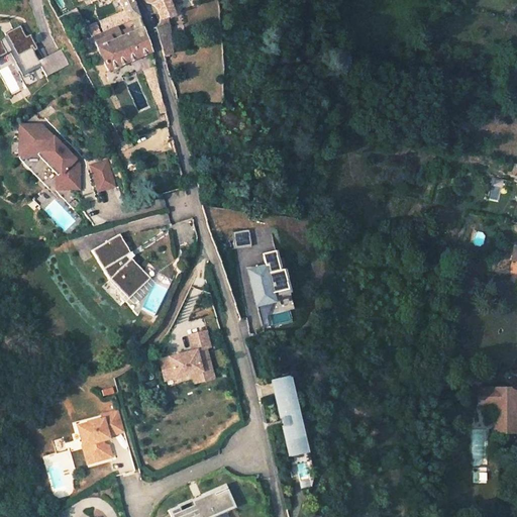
[(118,0),(126,14),(120,17),(122,23),(131,19),(131,16),(138,16),(132,0),(118,0)]
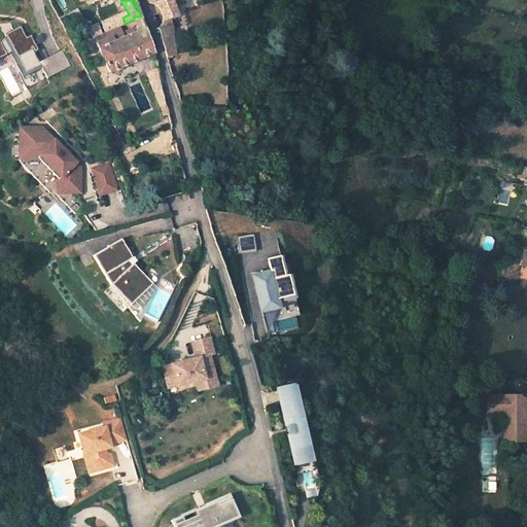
[(145,0),(147,2),(153,5),(154,6),(156,7),(157,9),(159,11),(160,14),(161,18),(161,21),(161,23),(161,26),(156,29),(166,57),(176,56),(170,18),(176,15),(170,0),(145,0)]
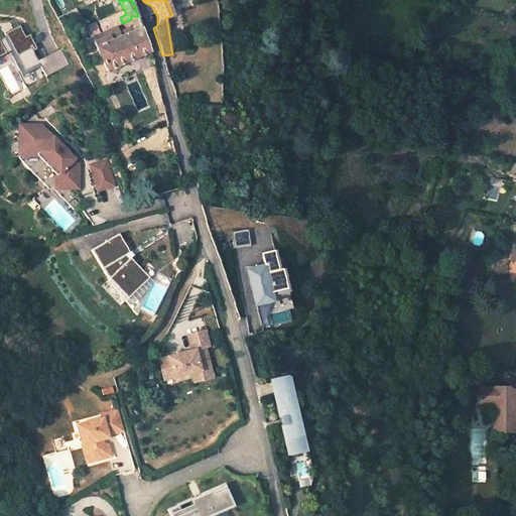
[(99,20),(87,26),(92,36),(104,31),(99,20)]
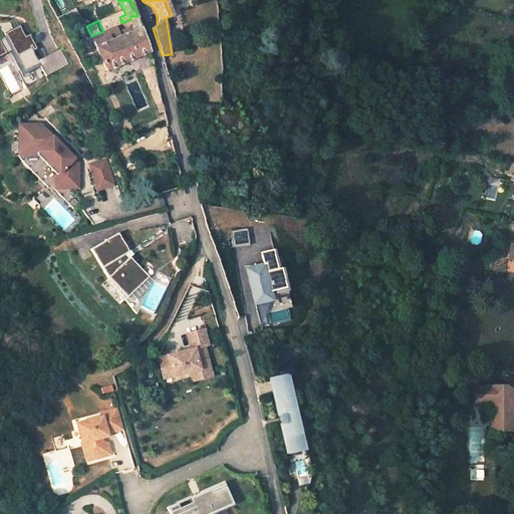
[(0,68),(17,60),(22,71),(38,63),(45,76),(67,65),(59,48),(36,60),(30,47),(34,44),(23,23),(9,30),(10,33),(0,37),(0,68)]
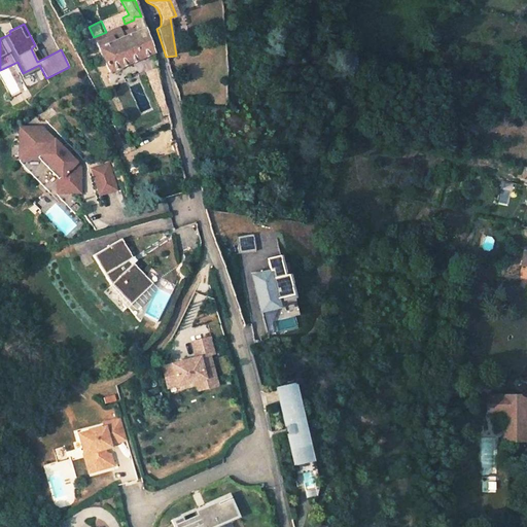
[(110,71),(153,53),(143,24),(96,44),(110,71)]
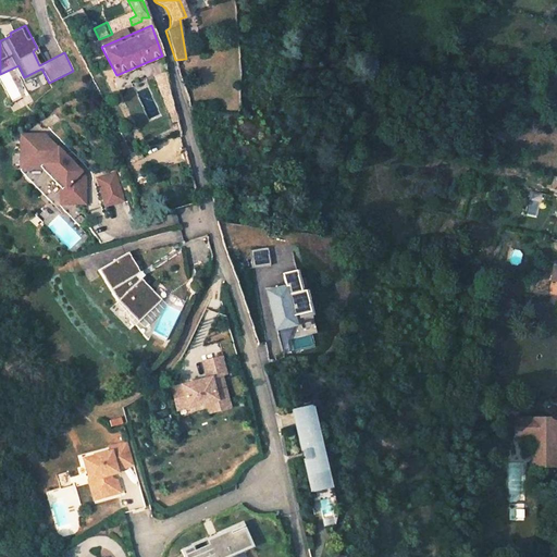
[(45,134),(21,134),(21,170),(53,202),(85,203),(86,176),(45,134)]
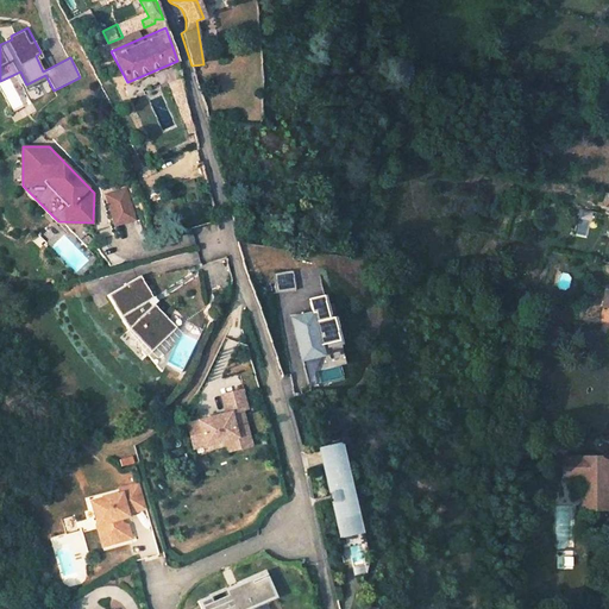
[(126,189),(106,194),(115,225),(135,219),(126,189)]
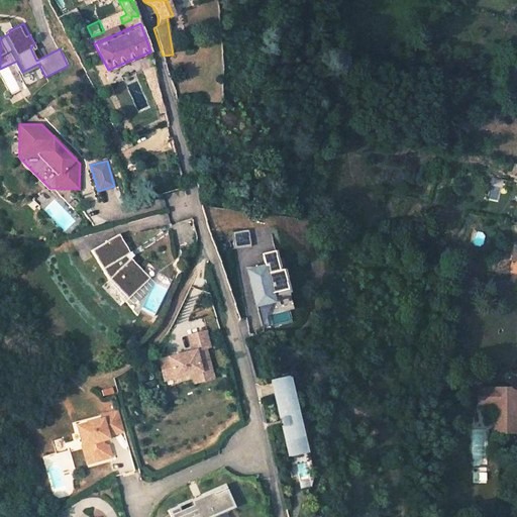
[(250,232),(234,234),(236,250),(252,248),(250,232)]
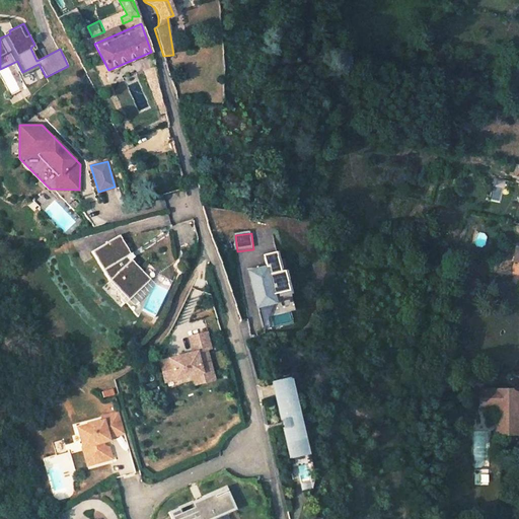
[(120,234),(92,251),(109,280),(118,287),(125,294),(130,299),(142,309),(156,315),(169,287),(156,281),(152,277),(134,256),(130,260),(127,254),(131,252),(120,234)]
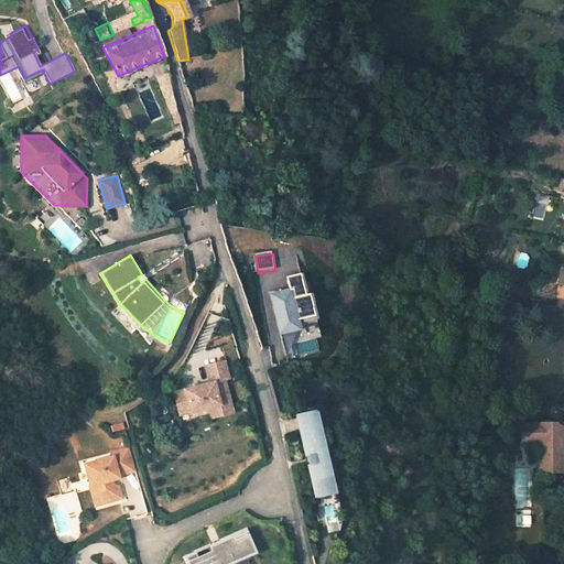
[(291,293),(299,323),(311,320),(301,277),(288,279),(291,293)]
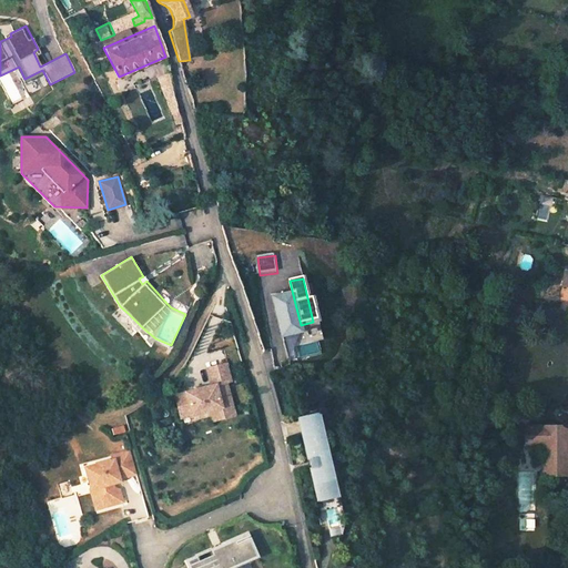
[(275,304),(282,330),(301,325),(293,295),(280,297),(281,303),(275,304)]
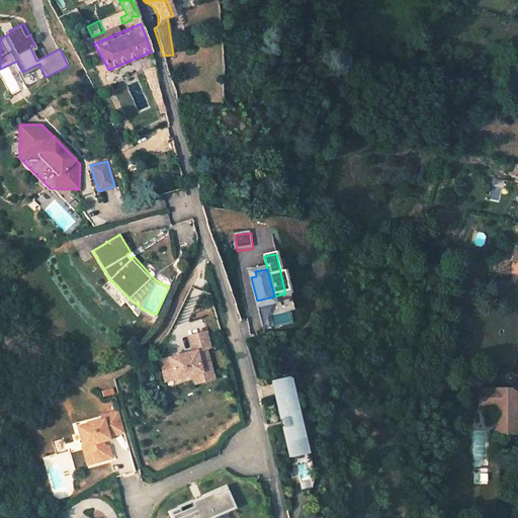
[(274,296),(257,300),(258,309),(275,305),(274,296)]
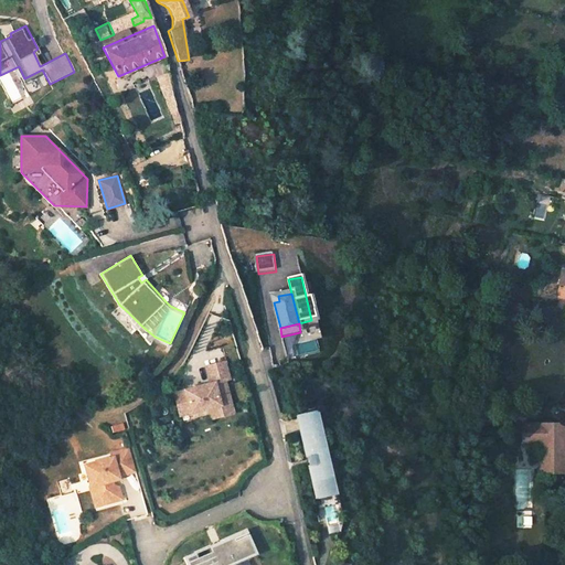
[(210,384),(174,393),(181,416),(210,408),(221,406),(222,409),(233,407),(226,381),(231,379),(225,361),(205,366),(210,384)]
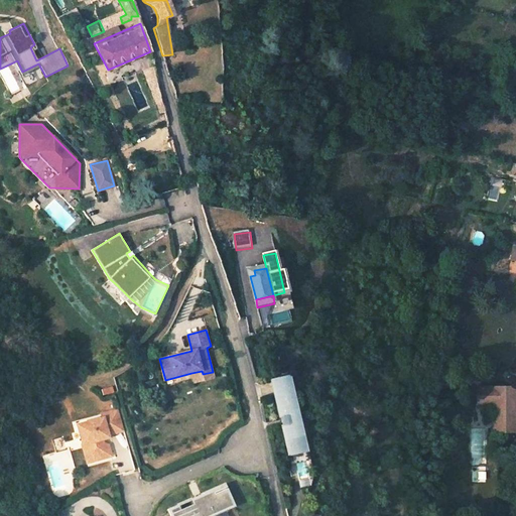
[(202,371),(191,373),(194,382),(214,377),(213,372),(203,374),(202,371)]
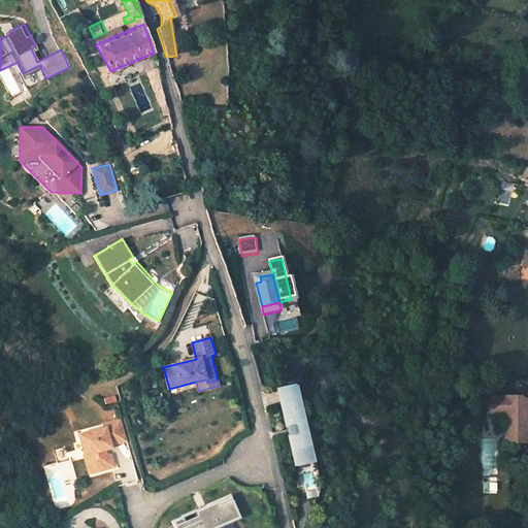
[(288,429),(296,466),(314,463),(296,386),(279,390),(286,417),(284,418),(287,429),(288,429)]
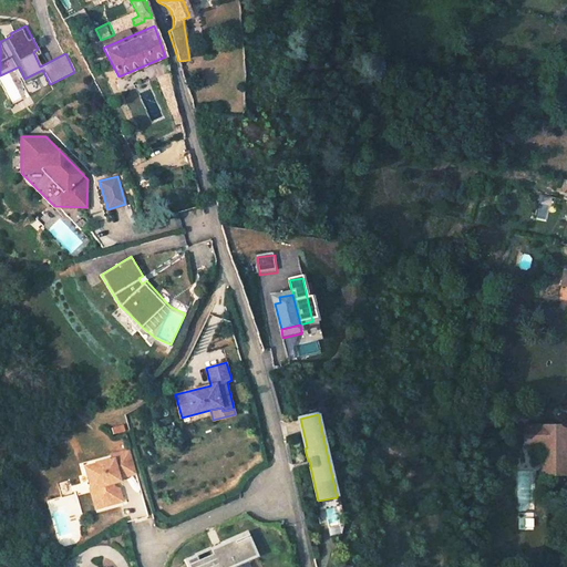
[(123,424),(112,428),(113,434),(125,431),(123,424)]
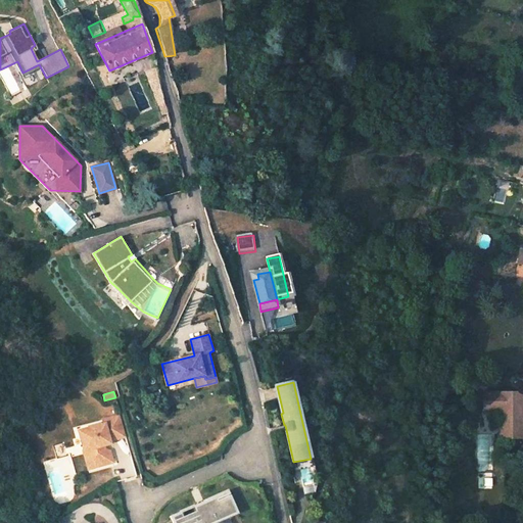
[(497,438),(521,439),(522,411),(518,411),(519,393),(483,393),(483,407),(497,407),(497,411),(497,438)]
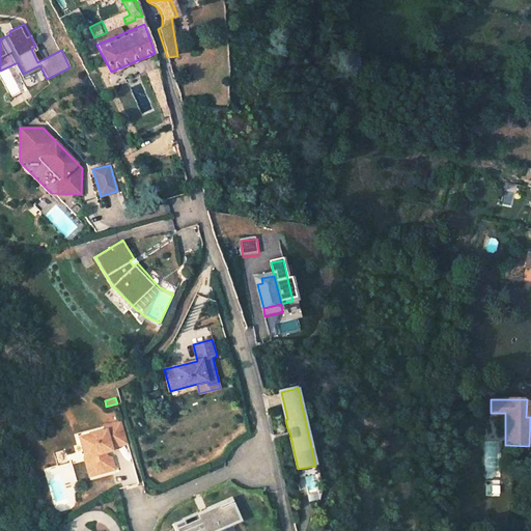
[(127,442),(121,421),(104,425),(105,429),(79,437),(84,456),(86,455),(89,466),(93,465),(99,469),(100,473),(114,469),(111,457),(106,455),(104,451),(111,449),(110,447),(127,442)]
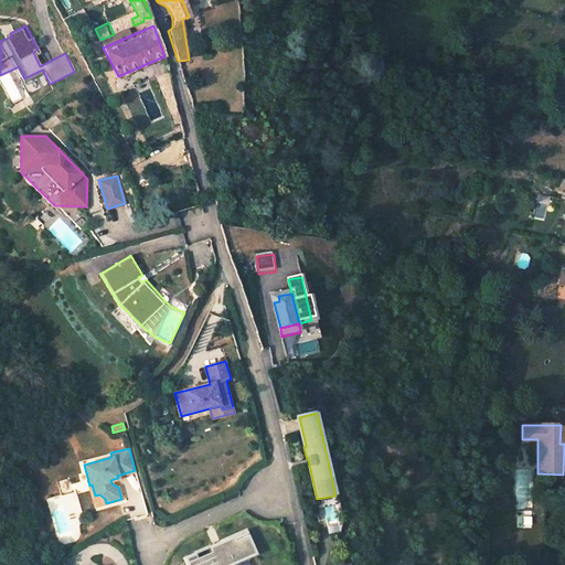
[(68,477),(56,480),(61,494),(72,491),(68,477)]
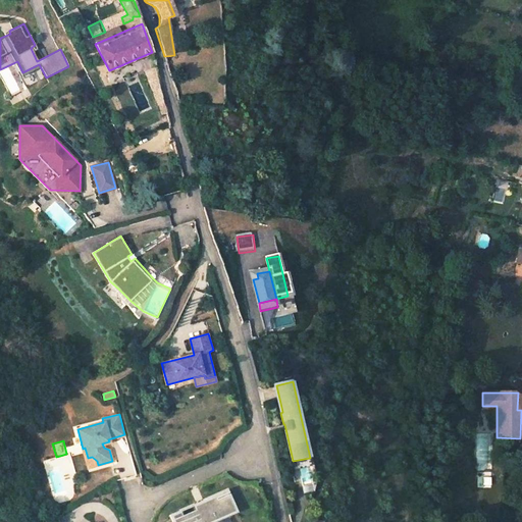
[(85,448),(83,449),(87,467),(98,465),(97,461),(92,457),(88,458),(85,448)]
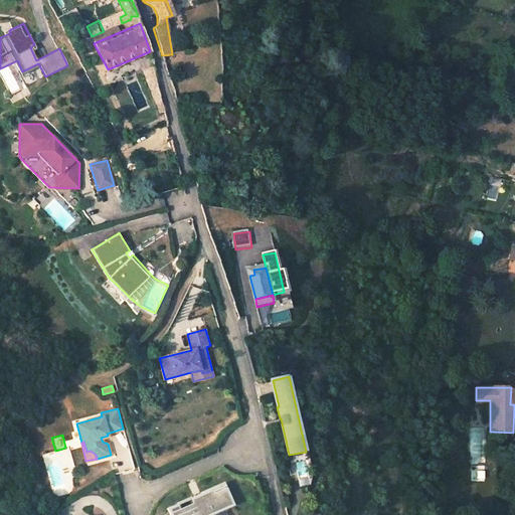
[(192,503),(179,508),(181,514),(202,514),(232,502),(224,482),(190,497),(192,503)]
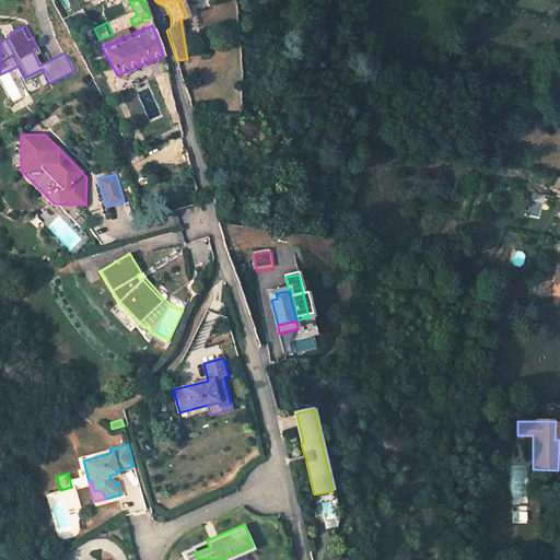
[(209,547),(207,540),(181,551),(184,559),(197,559),(195,552),(209,547)]
